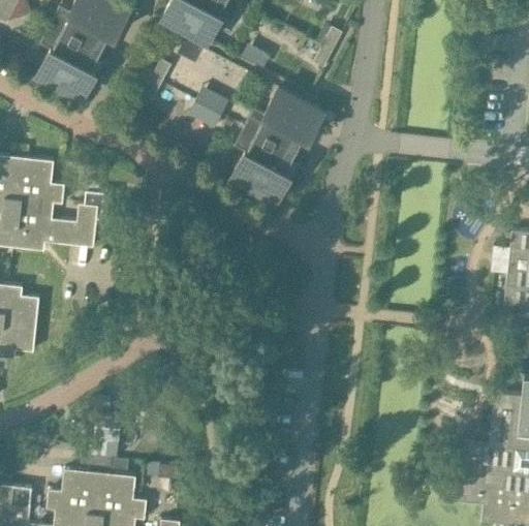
[(0,20),(6,24),(17,5),(5,0),(0,10),(0,20)]
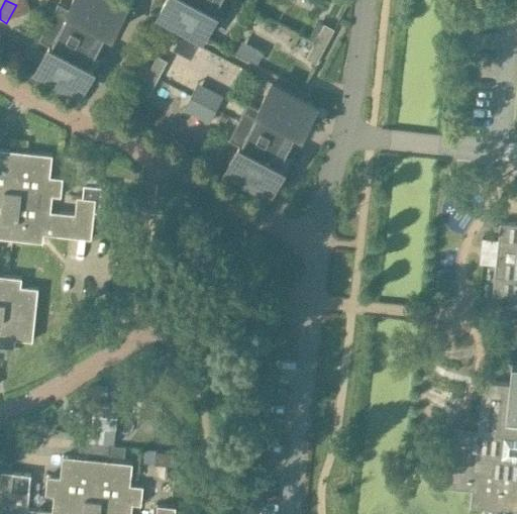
[(50,0),(46,0),(37,17),(99,49),(108,31),(112,34),(126,8),(110,0),(74,0),(69,9),(50,0)]
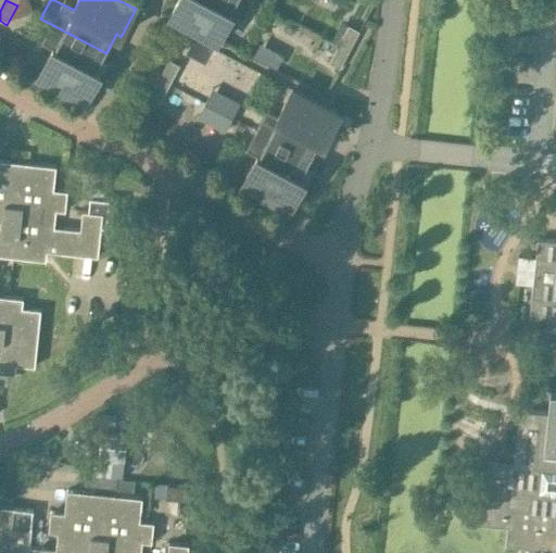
[(218,42),(232,15),(255,27),(265,8),(251,0),(179,0),(171,16),(171,17),(218,42)]
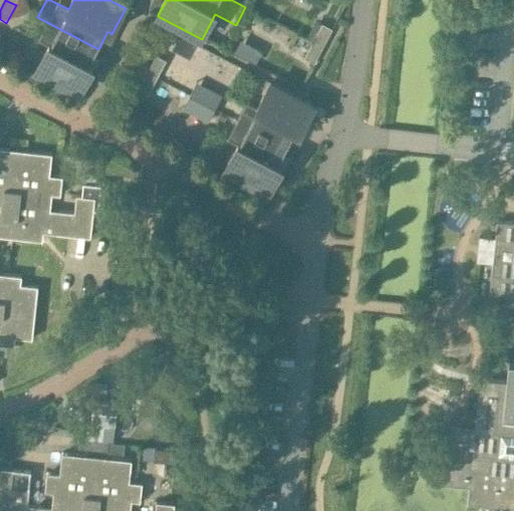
[(79,94),(93,68),(89,66),(98,49),(37,17),(28,35),(49,46),(36,71),(62,85),(79,94)]
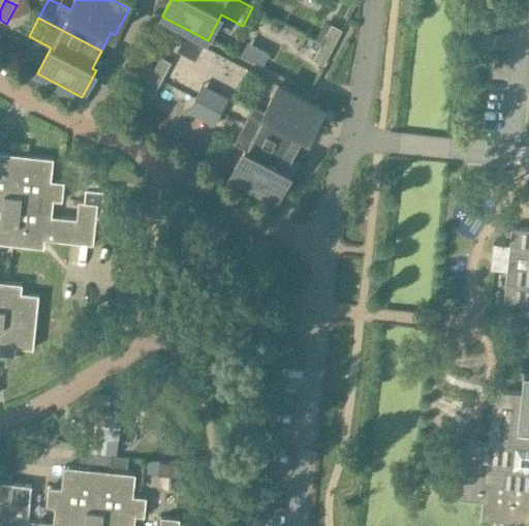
[(342,31),(332,26),(322,44),(333,50),(342,31)]
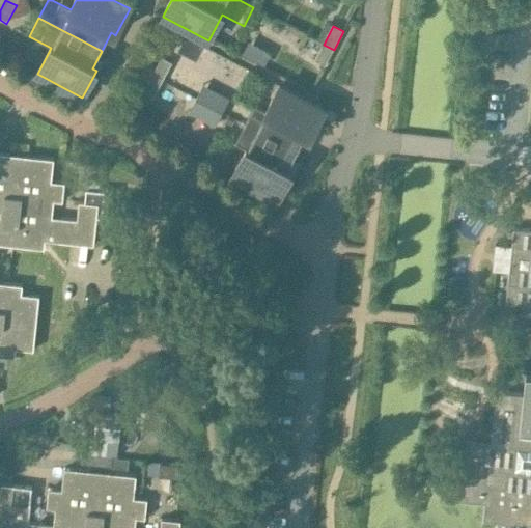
[(325,67),(334,50),(324,45),(313,62),(325,67)]
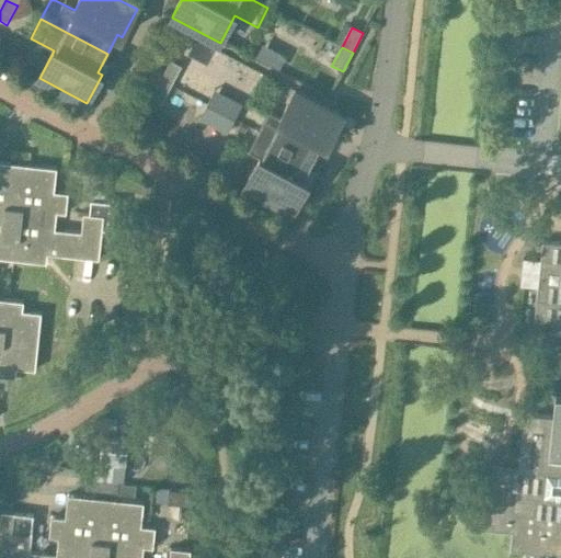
[(182,68),(170,63),(160,81),(171,87),(182,68)]
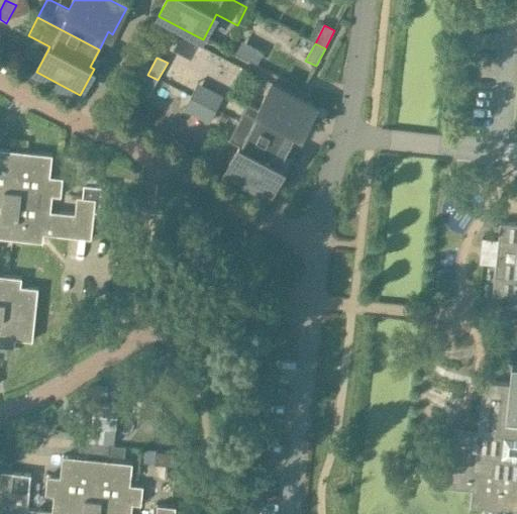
[(148,98),(158,80),(147,75),(138,92),(148,98)]
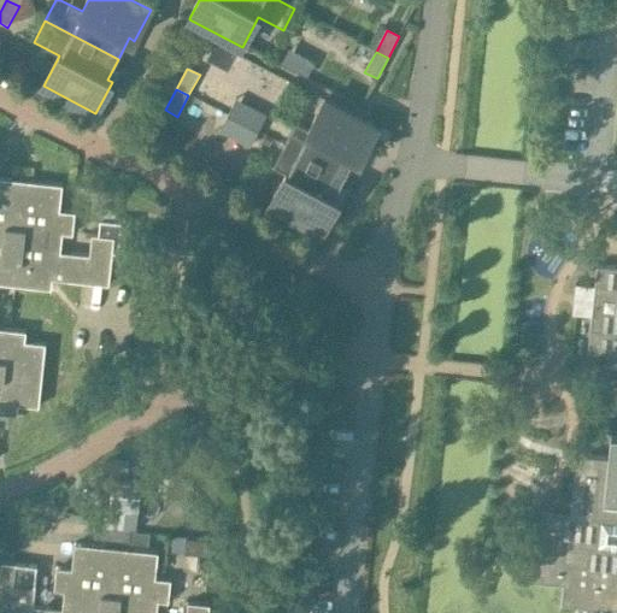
[(344,178),(354,159),(356,158),(360,160),(377,129),(324,101),(309,130),(283,117),(271,141),(344,178)]
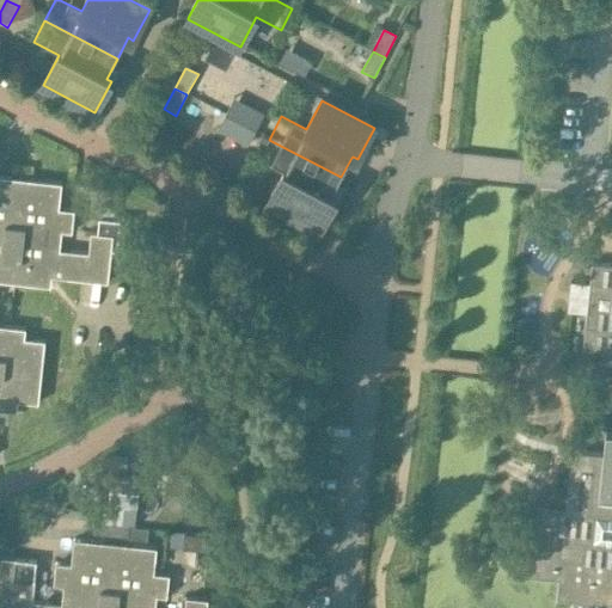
[(319,231),(336,200),(331,197),(341,177),(269,140),(258,161),(283,173),(268,203),(319,231)]
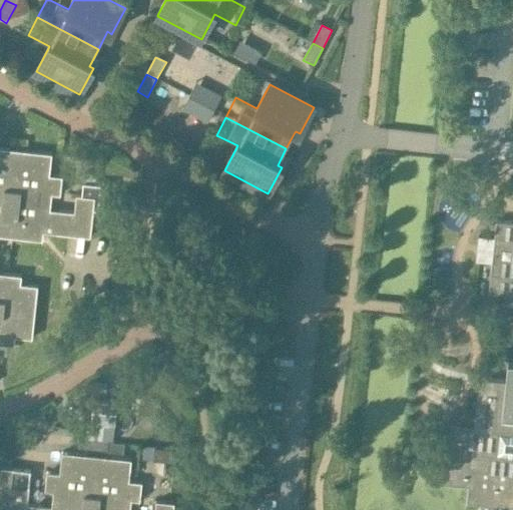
[(0,345),(15,347),(16,339),(25,340),(33,340),(38,288),(21,286),(22,278),(8,276),(0,275),(0,236),(13,238),(43,241),(44,233),(90,238),(93,211),(106,212),(108,187),(83,184),(82,197),(76,196),(74,213),(50,211),(52,195),(60,196),(62,178),(50,176),(52,155),(0,149),(0,345)]
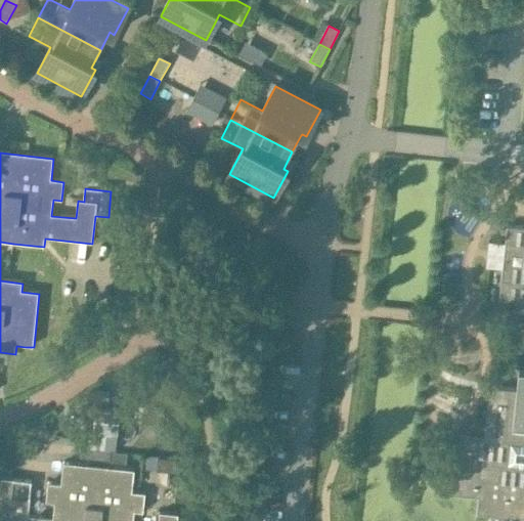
[(523,373),(519,373),(517,391),(489,388),(484,441),(457,439),(452,479),(451,494),(478,497),(476,515),(490,517),(489,520),(523,520),(523,228),(507,227),(500,283),(498,300),(517,301),(517,302),(515,319),(523,320),(523,373)]
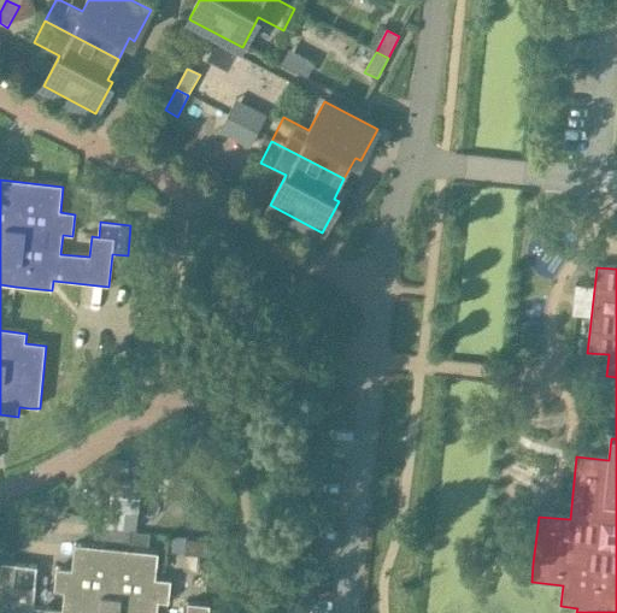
[(209,612),(210,606),(188,603),(187,612),(157,612),(158,602),(169,603),(171,582),(156,581),(158,554),(75,546),(71,571),(57,570),(53,591),(64,593),(62,612),(33,608),(37,567),(0,563),(0,612),(209,612)]
